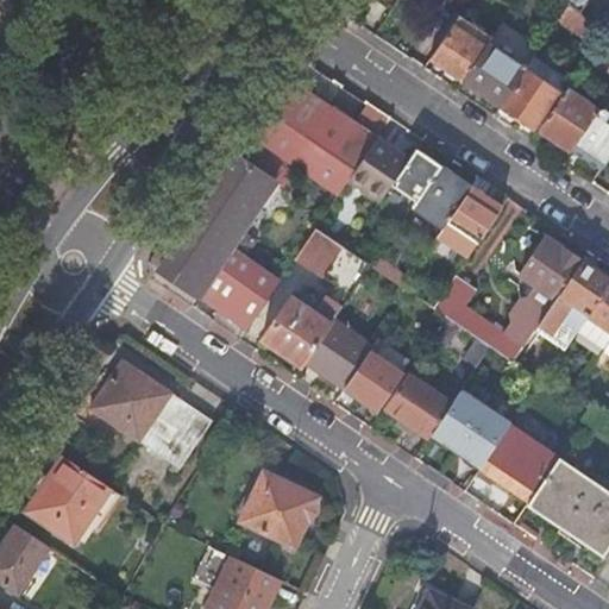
[(399,0),(376,0),(376,2),(391,13),(399,0)]
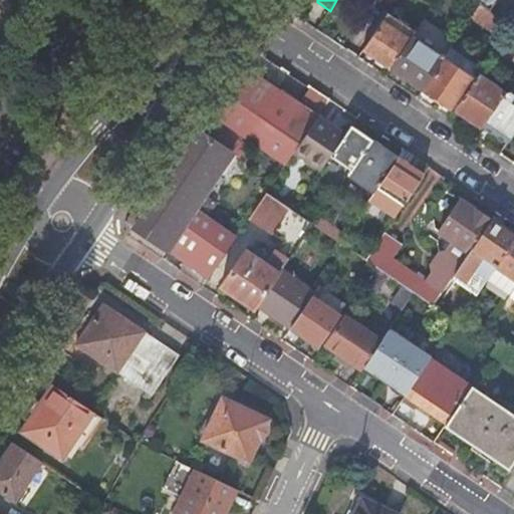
[(395,0),(383,0),(381,3),(390,8),(395,0)]
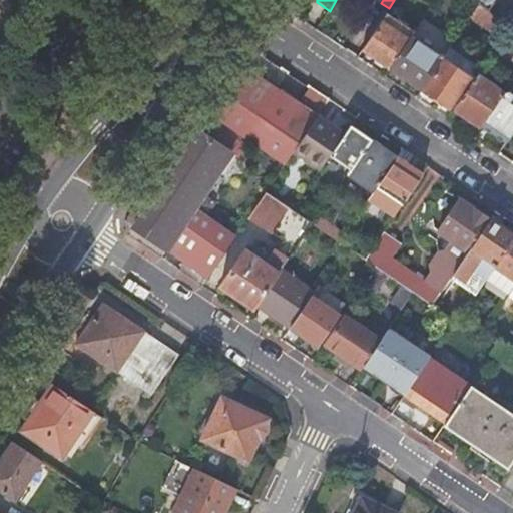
[(497,0),(474,0),(480,4),(490,10),(497,0)]
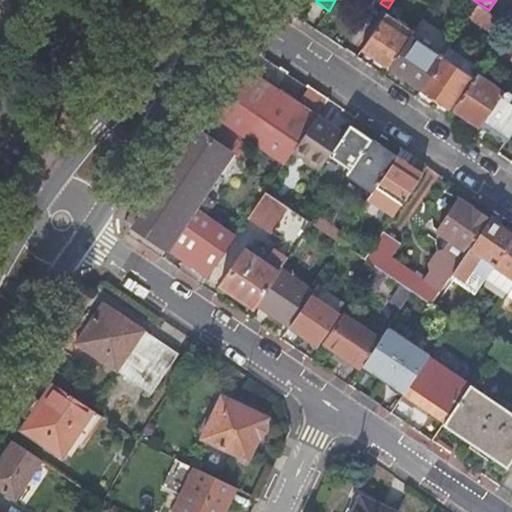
[(353,36),(366,45),(388,12),(375,4),(353,36)]
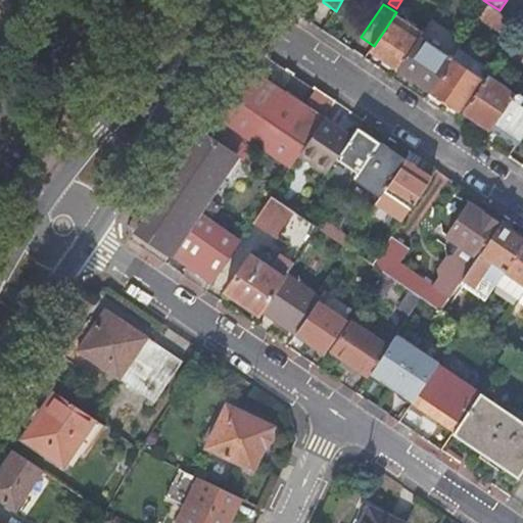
[(500,10),(489,4),(480,17),(513,40),(522,26),(500,10)]
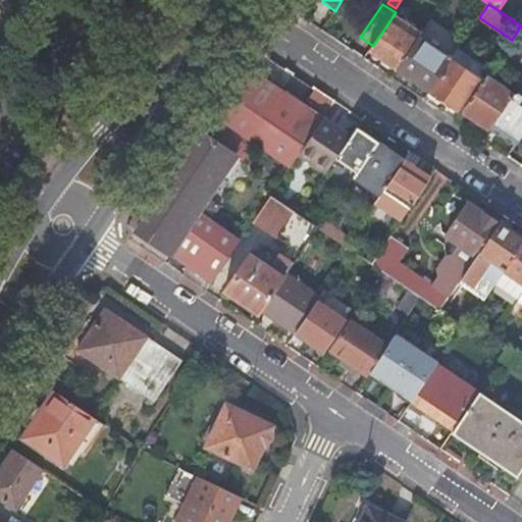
[(419,37),(423,32),(396,12),(373,46),(371,50),(377,54),(398,68),(419,37)]
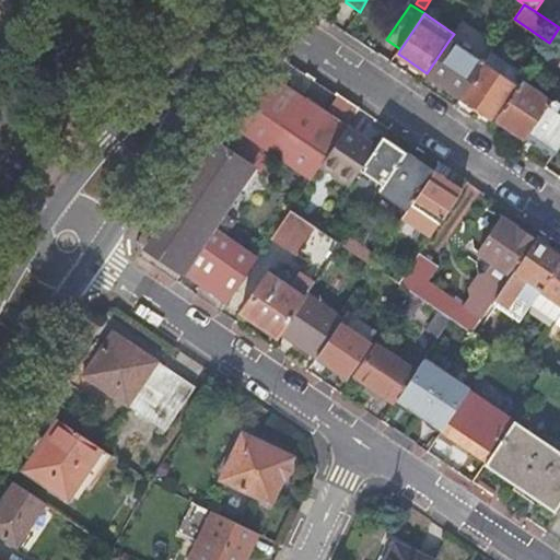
[(483,63),(485,63),(450,39),(427,73),(462,97),(483,63)]
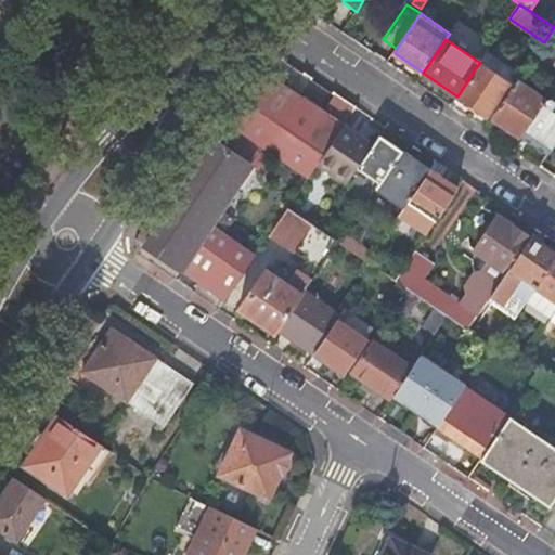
[(480,63),(479,63),(481,65),(508,84),(514,87),(517,81),(523,75),(488,51),(480,63)]
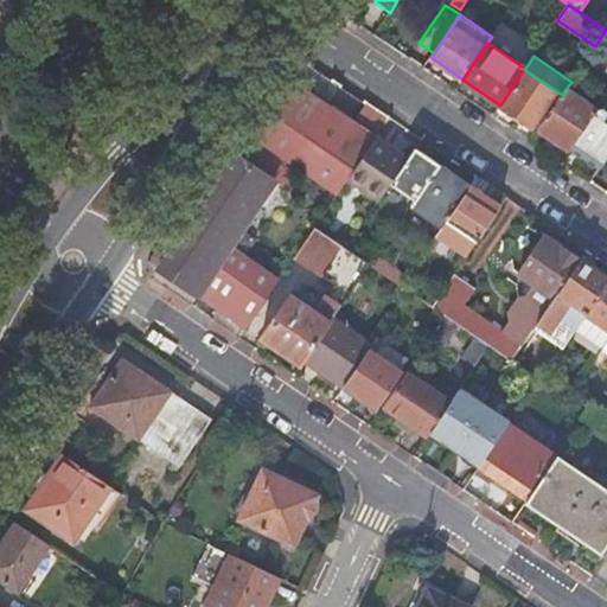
[(531,127),(535,122),(556,91),(526,71),(503,107),(525,123),(531,127)]
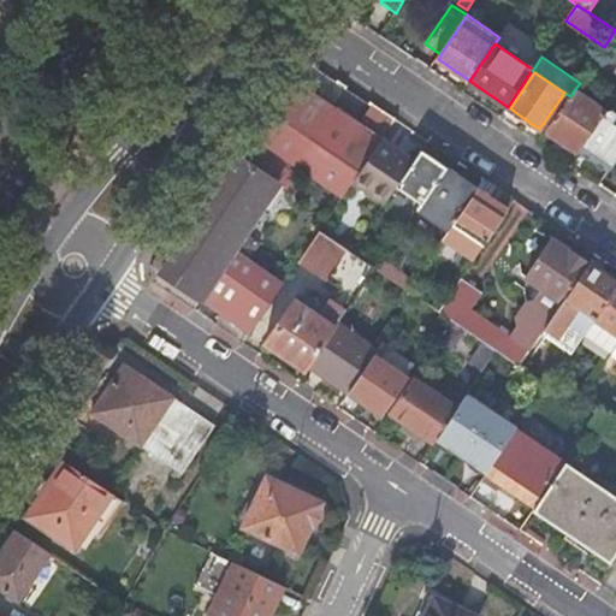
[(332,117),(277,80),(243,129),(298,166),(332,117)]
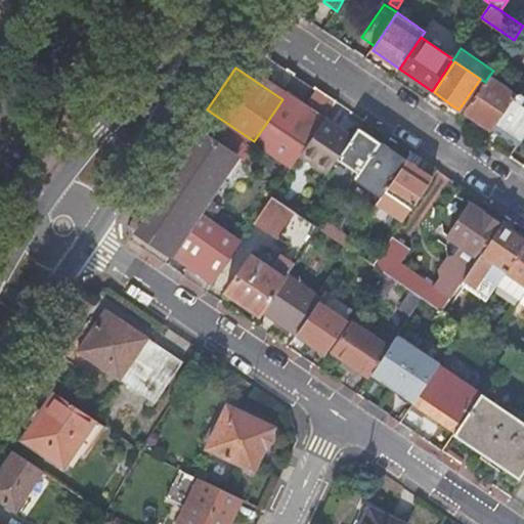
[(492,129),(512,101),(516,96),(508,90),(509,87),(501,81),(497,83),(488,77),(485,82),(467,108),(466,112),(482,122),(492,129)]
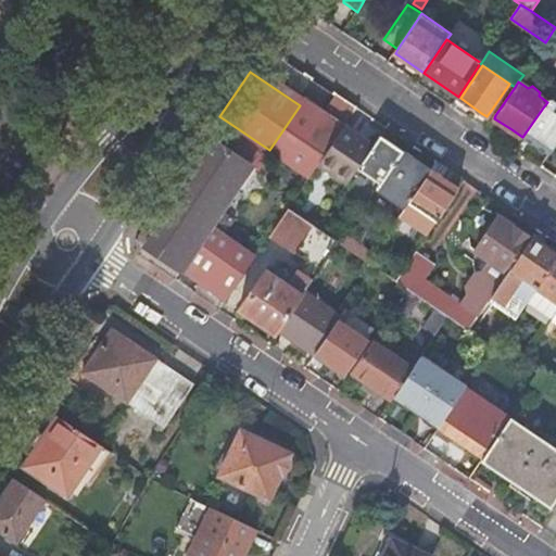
[(495,115),(515,87),(509,84),(490,112),(495,115)]
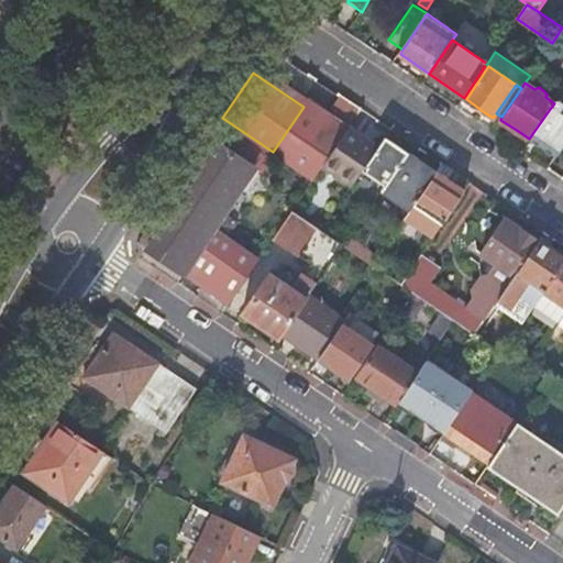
[(554,103),(550,109),(562,118),(562,107),(562,106),(562,101),(561,100),(555,101),(554,103)]
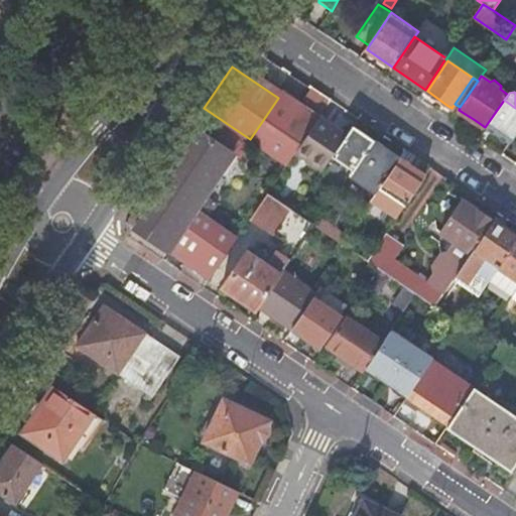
[(250,139),(287,165),(296,153),(316,123),(278,98),(250,139)]
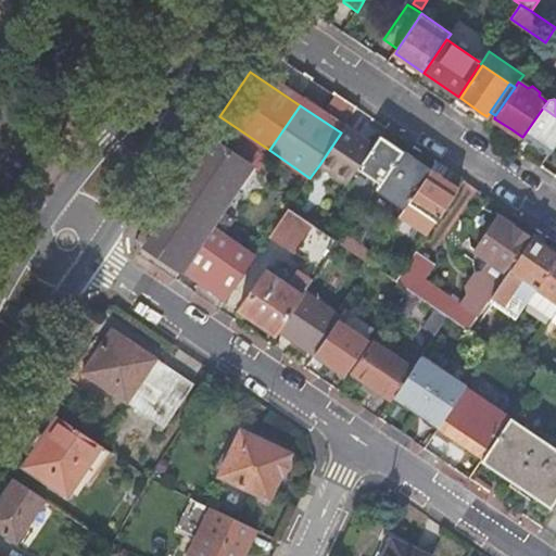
[(522,137),(523,138),(525,139),(536,147),(542,151),(550,156),(555,147),(555,116),(543,108),(522,137)]
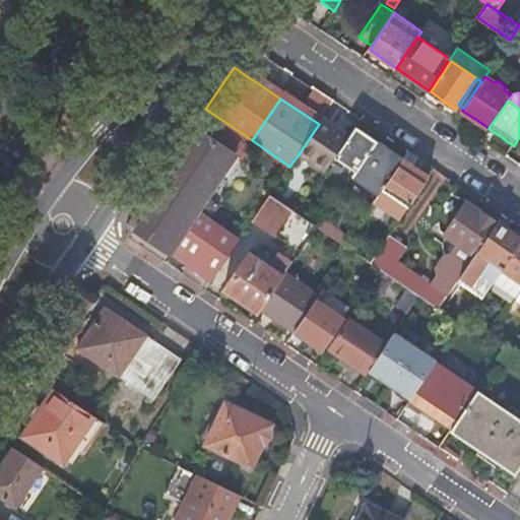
[(316,167),(325,173),(336,156),(349,136),(341,130),(323,118),(319,124),(299,154),(316,167)]
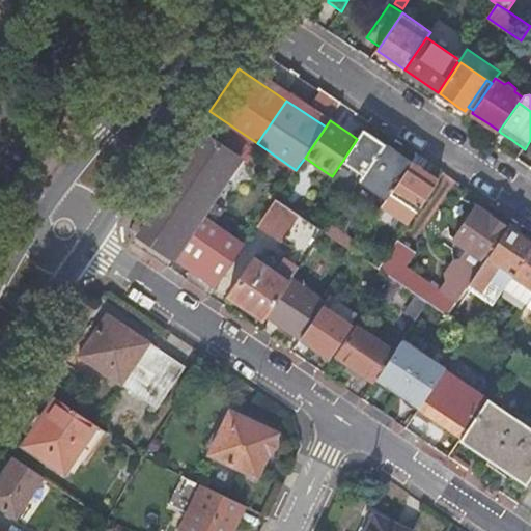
[(131,228),(173,258),(203,216),(242,159),(198,129),(184,149),(152,195),(131,228)]
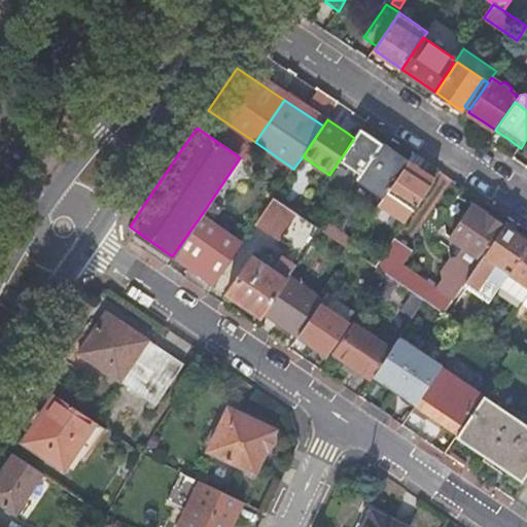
[(362,173),(383,144),(376,139),(360,129),(354,138),(341,159),(362,173)]
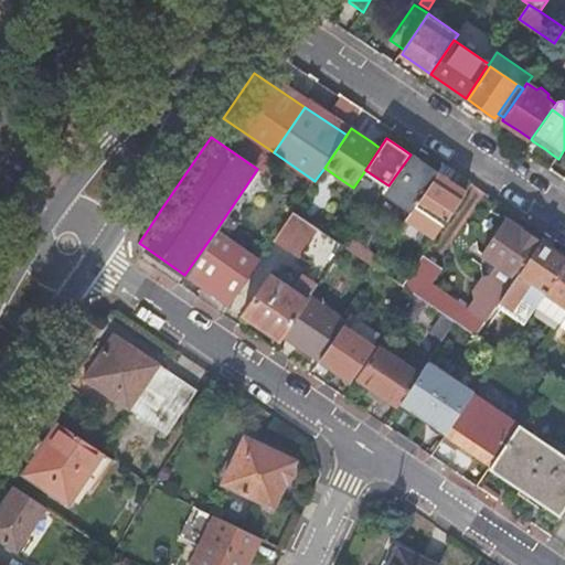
[(545,149),(533,141),(535,146),(530,155),(534,158),(540,149),(545,149)]
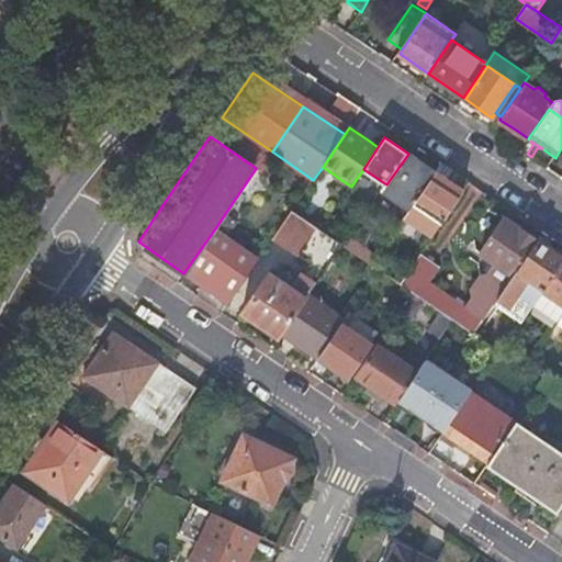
[(409,211),(436,171),(413,157),(408,154),(386,184),(382,192),(409,211)]
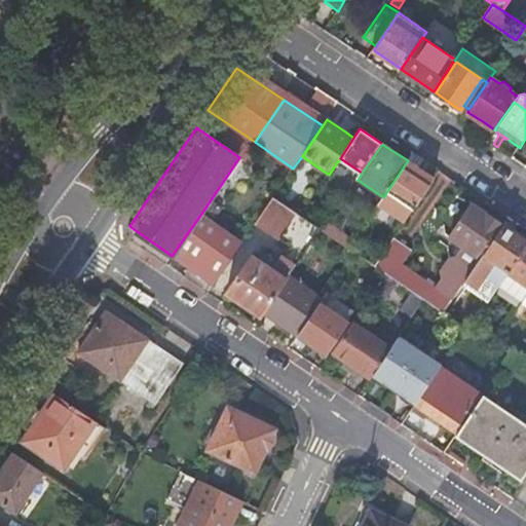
[(413,210),(435,179),(417,166),(422,158),(417,155),(413,152),(408,160),(383,197),(379,202),(406,221),(413,210)]
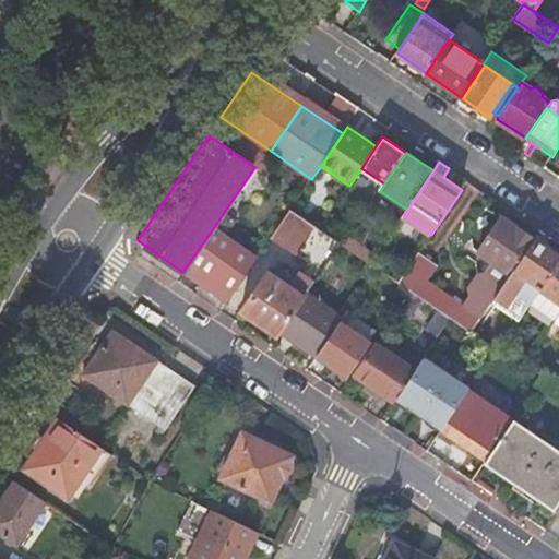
[(241,312),(277,336),(281,332),(305,297),(306,294),(313,284),(322,270),(341,244),(320,229),(292,210),(273,237),(309,261),(300,275),(292,288),(268,273),(253,295),(241,312)]
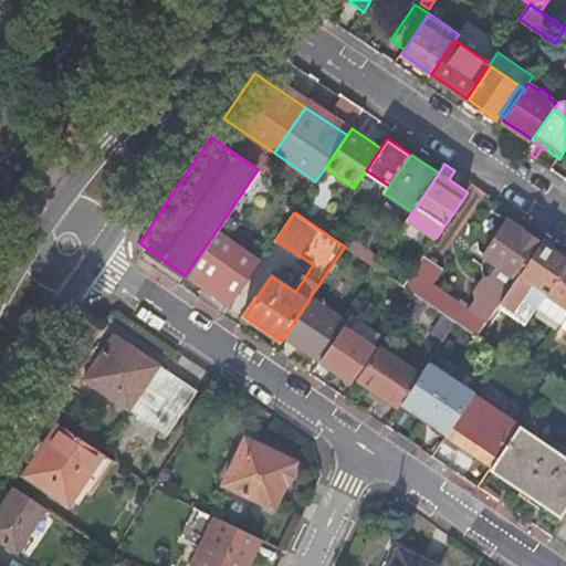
[(499,307),(542,243),(519,228),(509,221),(485,255),(489,259),(500,265),(493,275),(485,278),(475,292),(475,300),(469,310),(432,284),(442,269),(423,255),(410,275),(404,286),(416,295),(428,303),(444,314),(457,322),(479,337),(499,307)]
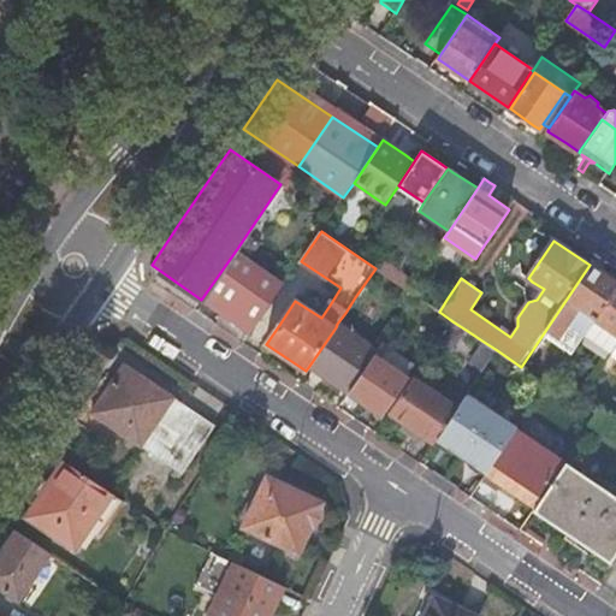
[(375,268),(378,270),(381,264),(357,247),(353,253),(375,268)]
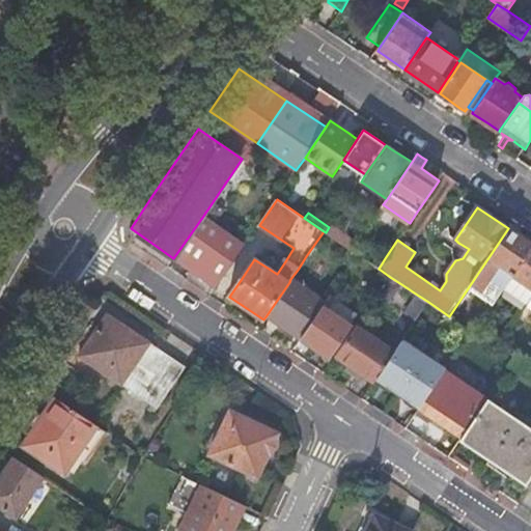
[(203,216),(173,258),(185,267),(216,287),(246,245),(203,216)]
